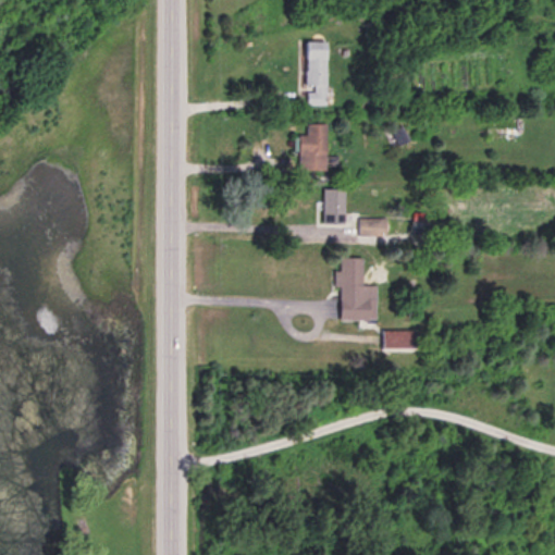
[(330,41),(307,41),(307,106),(330,106),(330,41)]
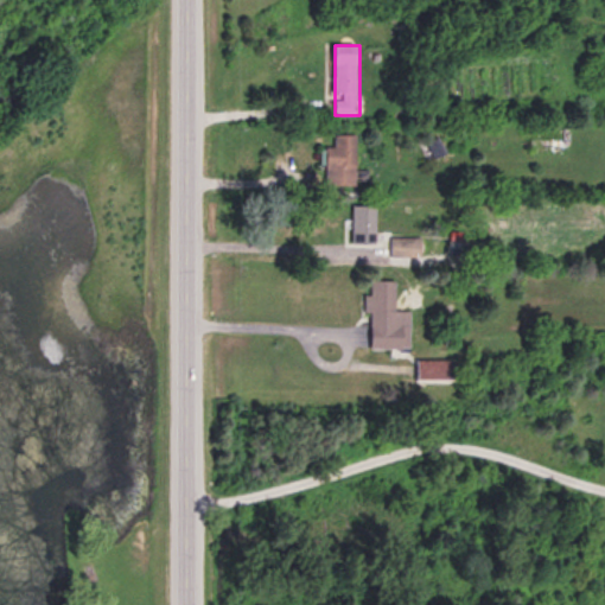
[(358,134),(336,134),(336,147),(328,147),(328,178),(358,178),(358,134)]
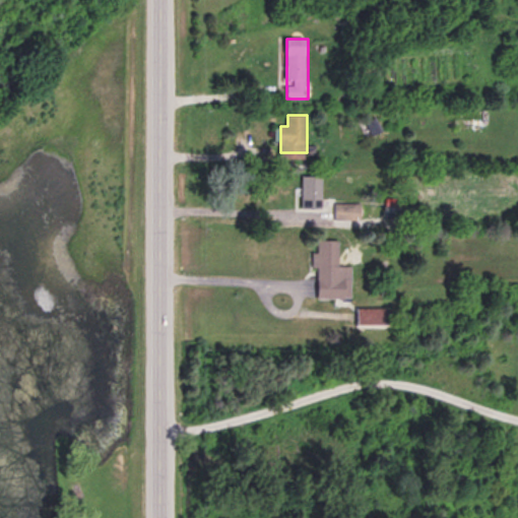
[(322,208),(322,183),(303,183),(303,208),(322,208)]
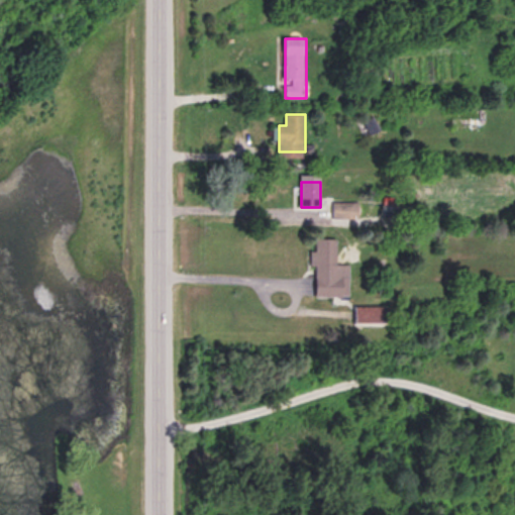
[(339,217),(349,216),(348,203),(335,203),(336,209),(339,209),(339,217)]
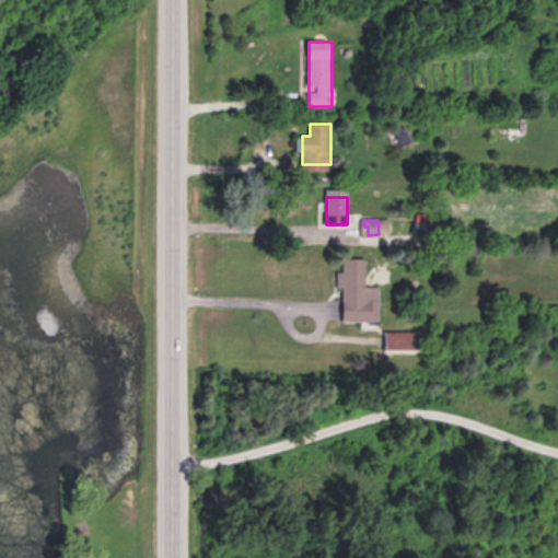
[(343,322),(380,322),(380,286),(367,286),(367,259),(340,259),(340,288),(343,288),(343,322)]
